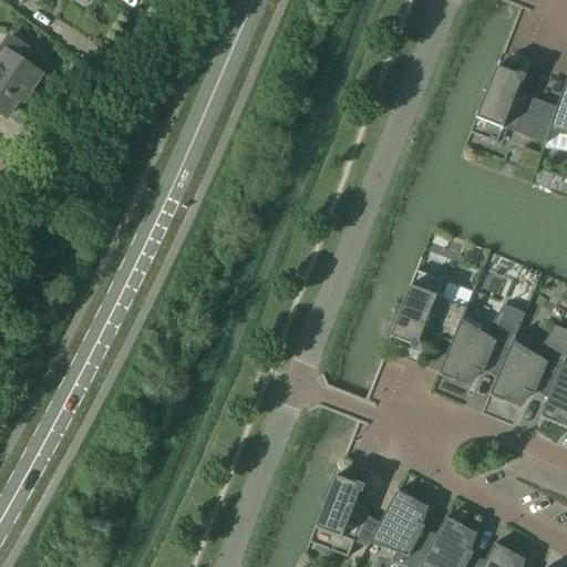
[(0,112),(8,117),(27,90),(28,91),(29,91),(31,91),(32,90),(42,75),(20,60),(27,49),(10,38),(2,50),(7,52),(0,61),(0,112)]
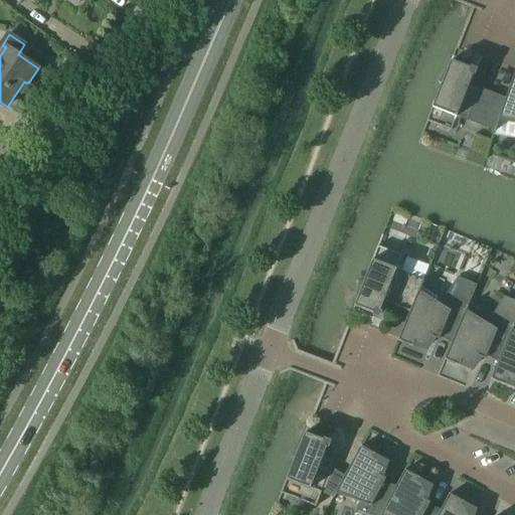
[(506,100),(480,90),(481,88),(470,83),(476,69),(452,60),(427,121),(452,131),(458,117),(468,121),(469,119),(495,129),(506,100)]
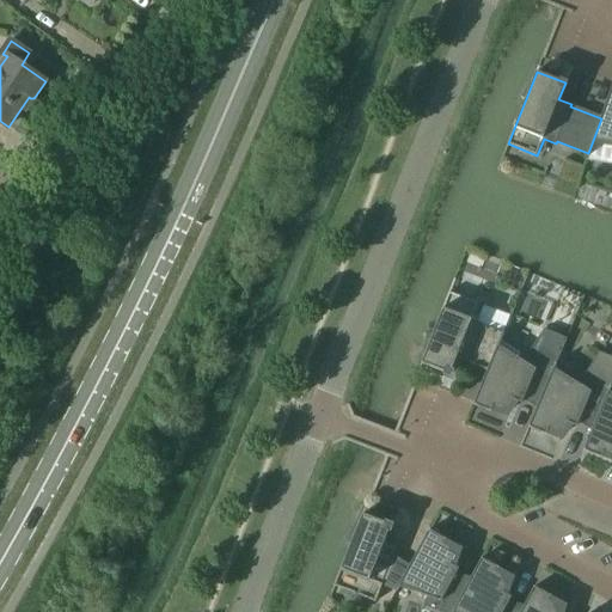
[(611,86),(601,118),(588,153),(588,155),(589,157),(594,144),(611,146),(611,86)]
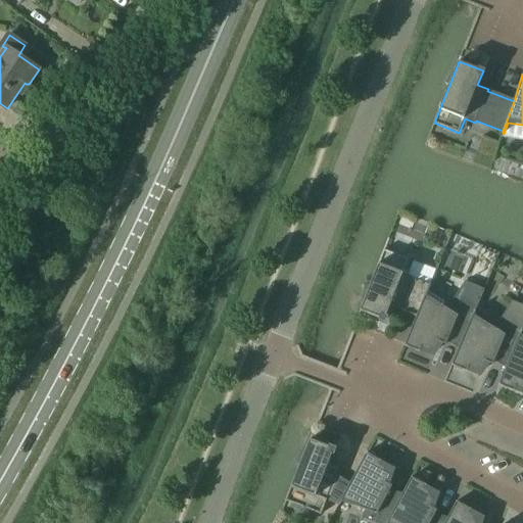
[(403,274),(409,259),(384,249),(361,312),(385,321),(390,306),(401,311),(414,278),(403,274)]
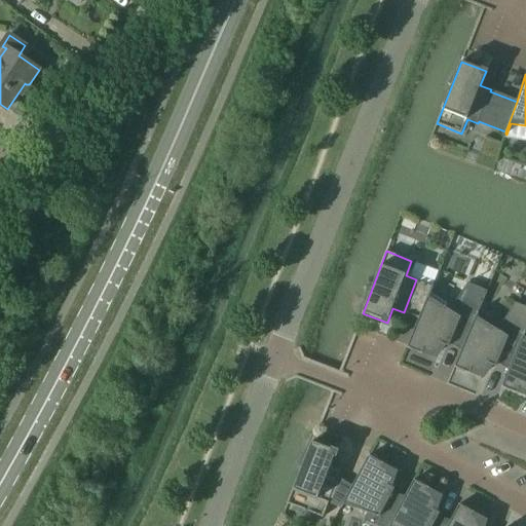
[(453,337),(463,346),(476,317),(477,318),(488,291),(468,283),(450,310),(445,307),(444,308),(429,298),(434,286),(433,286),(407,348),(423,354),(424,350),(436,354),(449,347),(453,337)]
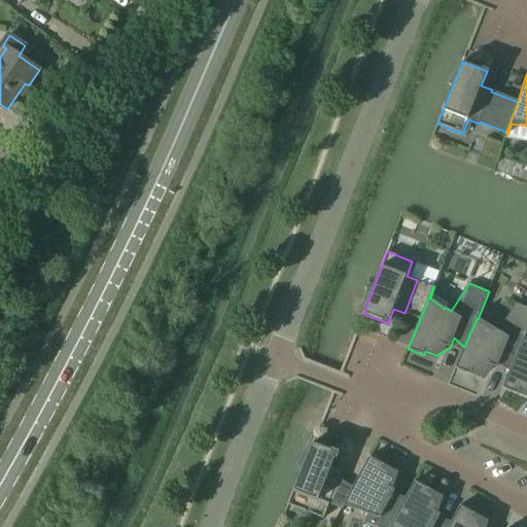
[(503,323),(504,324),(524,337),(524,338),(525,339),(526,332),(526,307),(517,303),(503,323)]
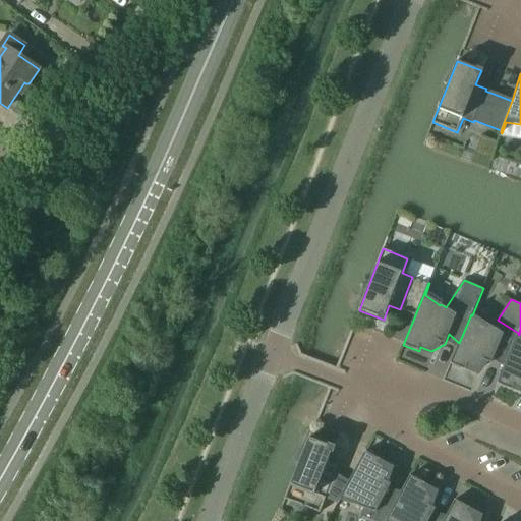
[(471,314),(459,343),(450,364),(466,370),(468,366),(478,371),(491,363),(504,334),(488,324),(487,325),(472,315),(471,314)]
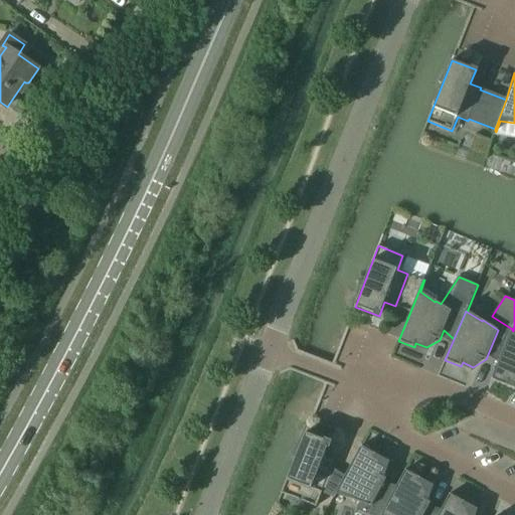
[(514,332),(513,331),(512,330),(492,379),(507,385),(509,381),(514,383),(514,332)]
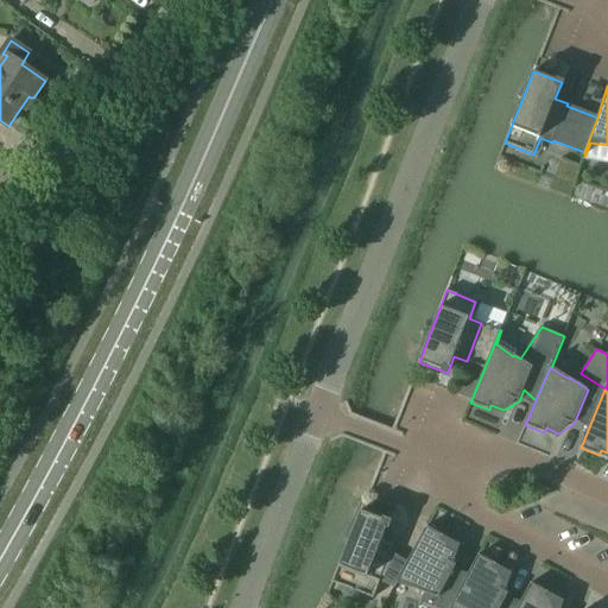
[(382,538),(388,523),(361,511),(333,582),(374,599),(396,544),(382,538)]
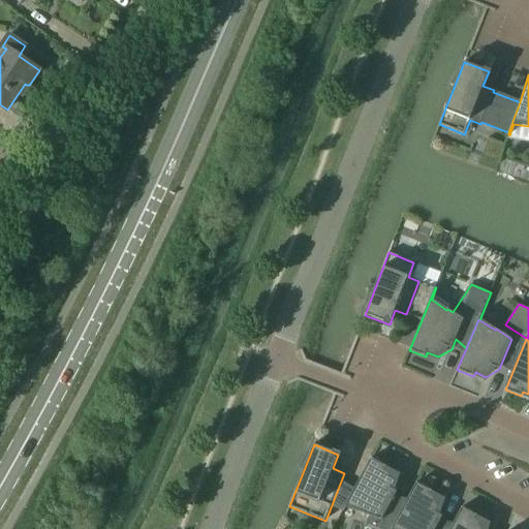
[(371,458),(343,511),(344,511),(346,506),(364,512),(364,514),(382,520),(398,492),(391,488),(395,476),(384,470),(386,466),(371,458)]
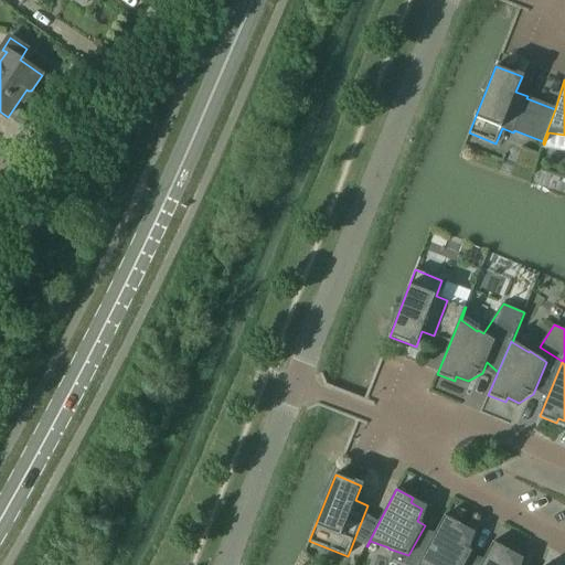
[(418,564),(465,564),(473,551),(466,547),(470,534),(459,529),(461,524),(445,515),(418,564)]
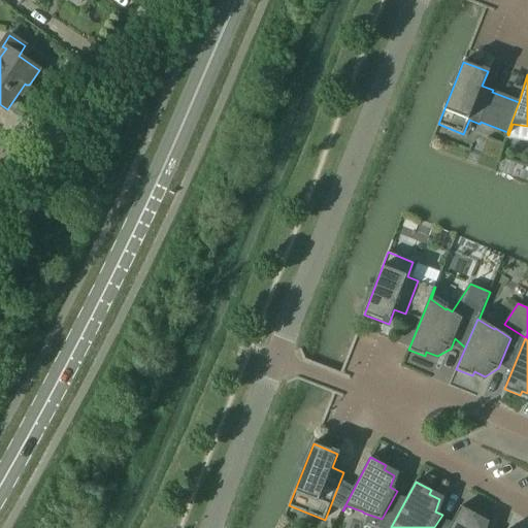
[(450,527),(483,527),(485,524),(474,519),(476,515),(461,506),(450,527)]
